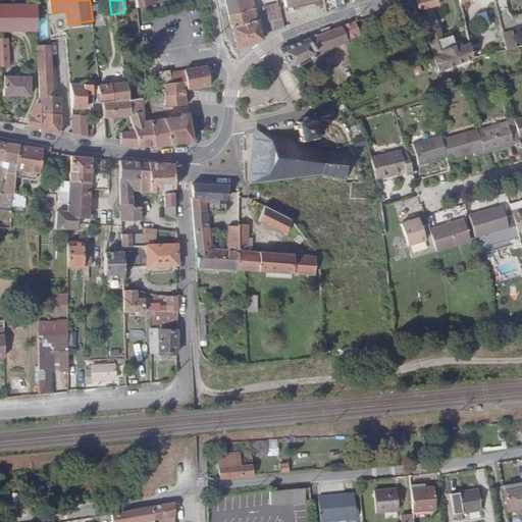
[(133,0),(137,0),(139,8),(157,4),(156,0),(129,0),(131,1),(133,0)]
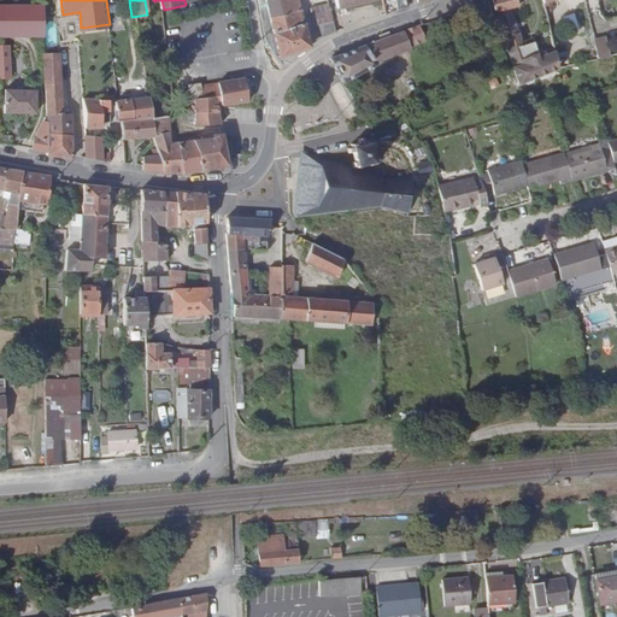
[(266,0),(271,19),(301,10),(299,0),(266,0)]
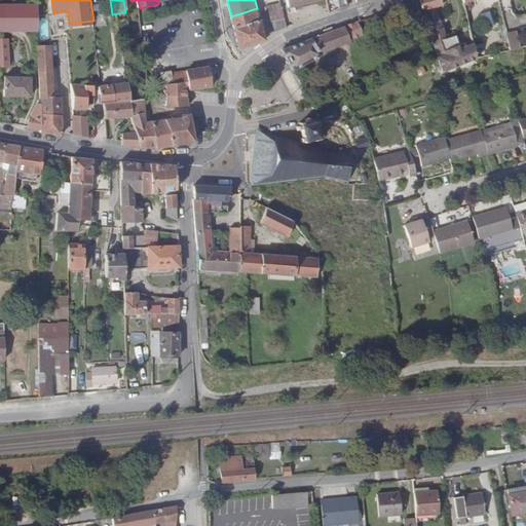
[(267,13),(282,8),(279,0),(275,0),(265,3),(267,13)]
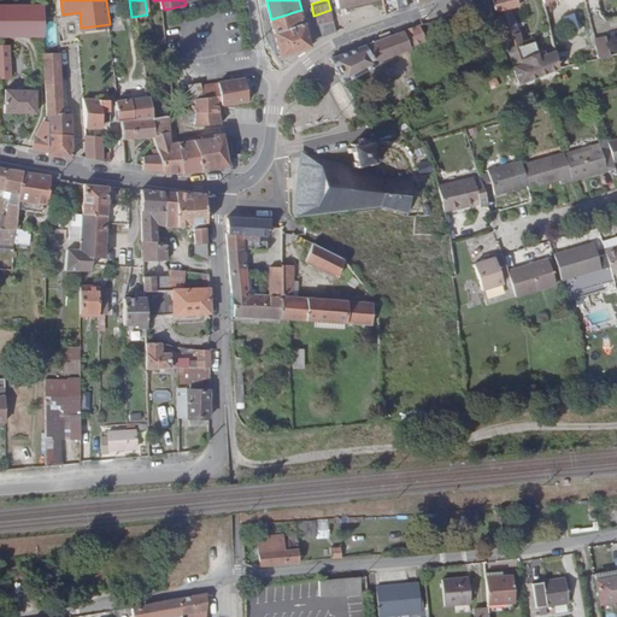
[(394,0),(397,10),(407,6),(405,0),(394,0)]
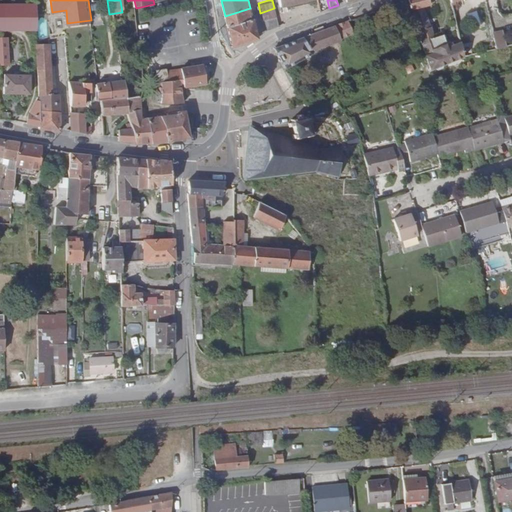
[(408,0),(425,57),(429,70),(463,58),(460,45),(456,46),(455,43),(447,45),(442,28),(430,31),(422,5),(430,3),(428,0),(408,0)]
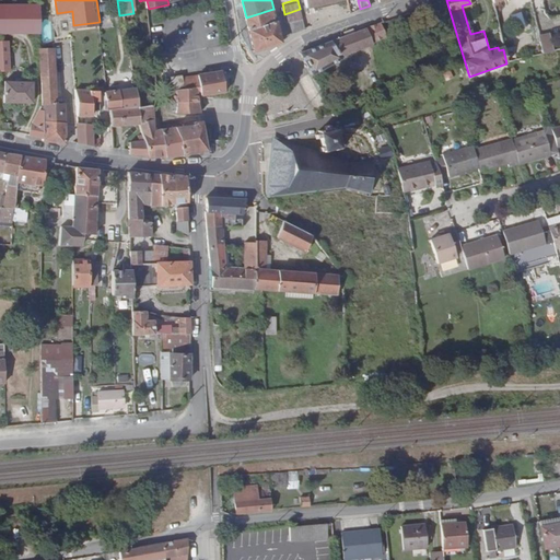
[(492,0),(496,15),(501,13),(499,0),(492,0)]
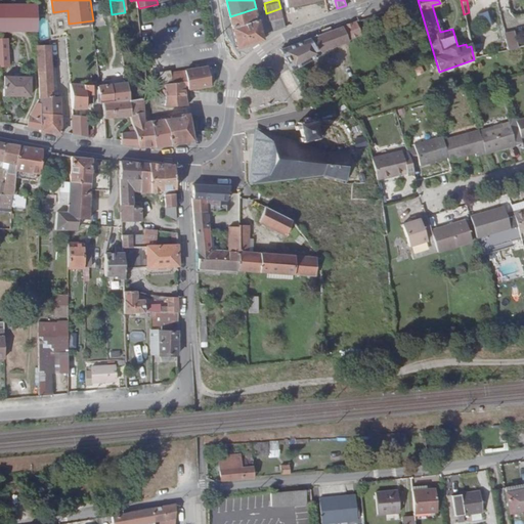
[(0,34),(38,33),(37,7),(0,8),(0,34)]
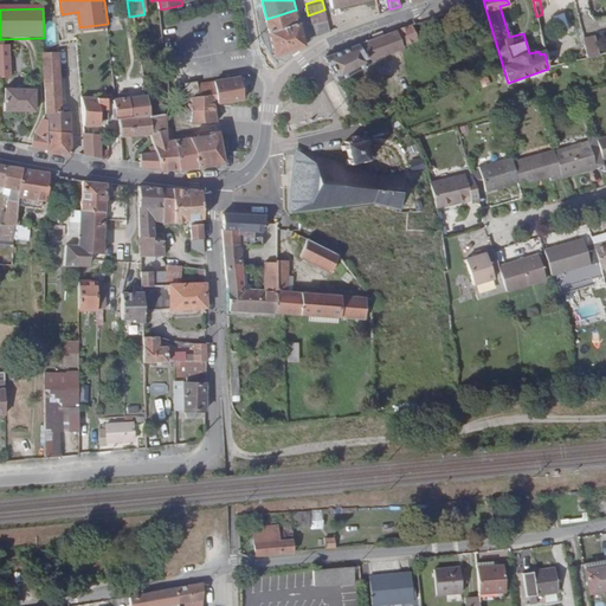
[(266,19),(270,32),(300,24),(296,10),(266,19)]
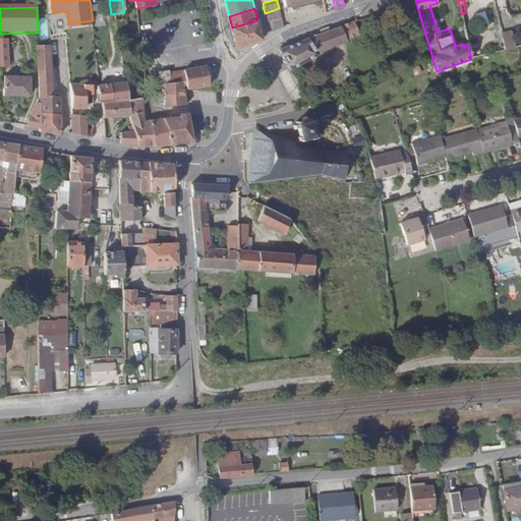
[(267,23),(281,18),(279,8),(265,13),(267,23)]
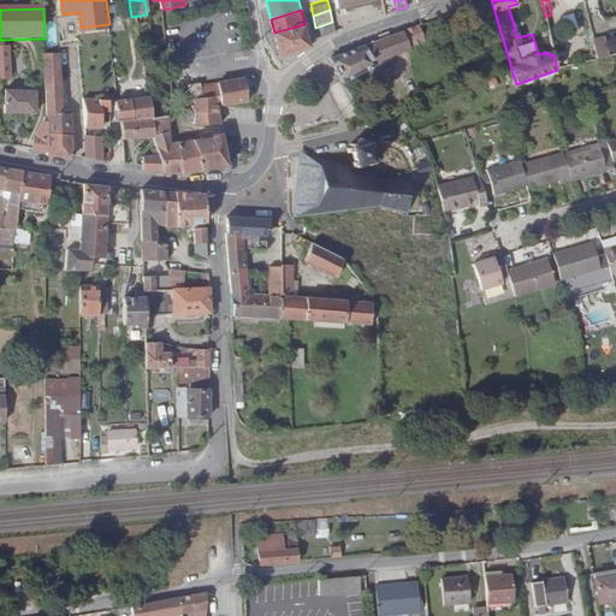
[(318,39),(336,33),(332,22),(315,28),(318,39)]
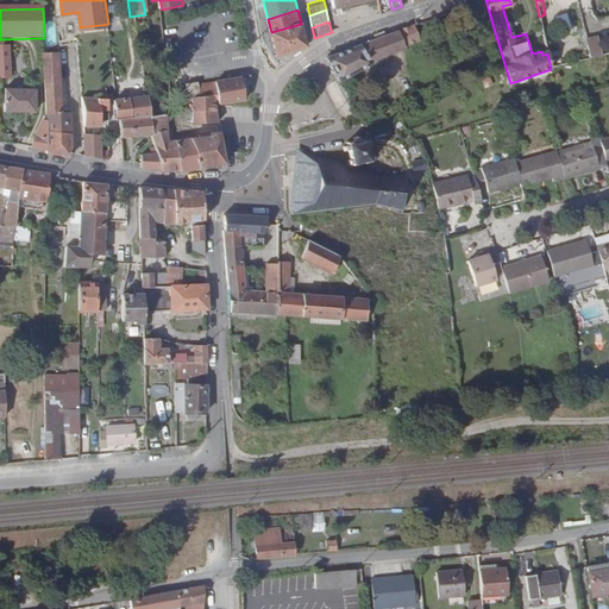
[(307,45),(306,42),(301,24),(271,32),(276,57),(307,45)]
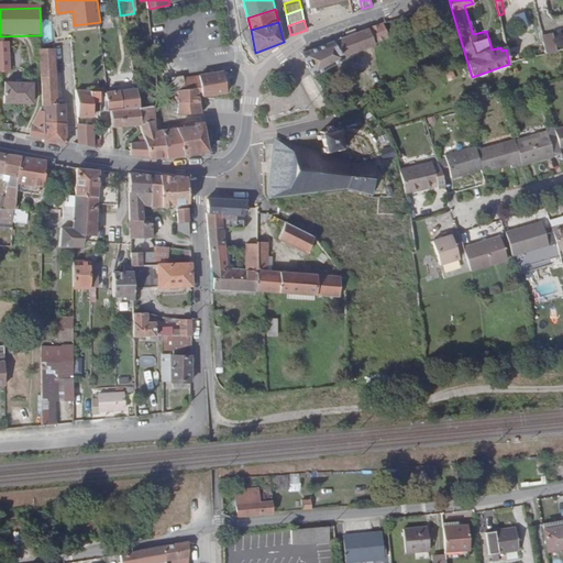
[(302,56),(312,76),(374,52),(372,44),(386,37),(382,24),(301,54),(302,56)]
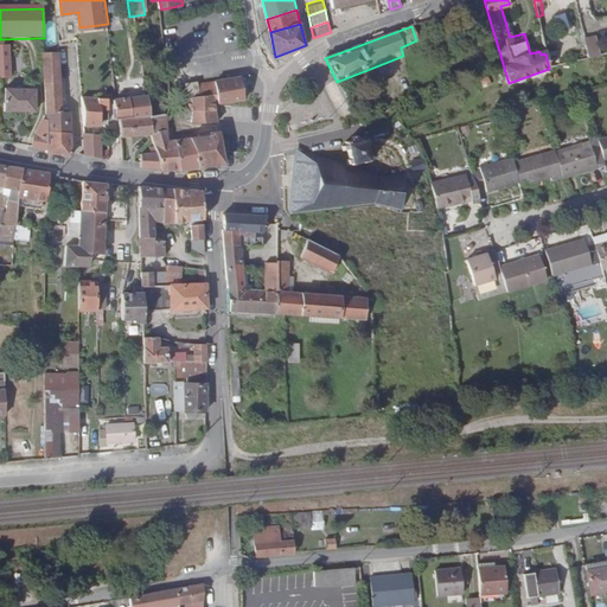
[(585,59),(598,56),(593,36),(581,38),(585,59)]
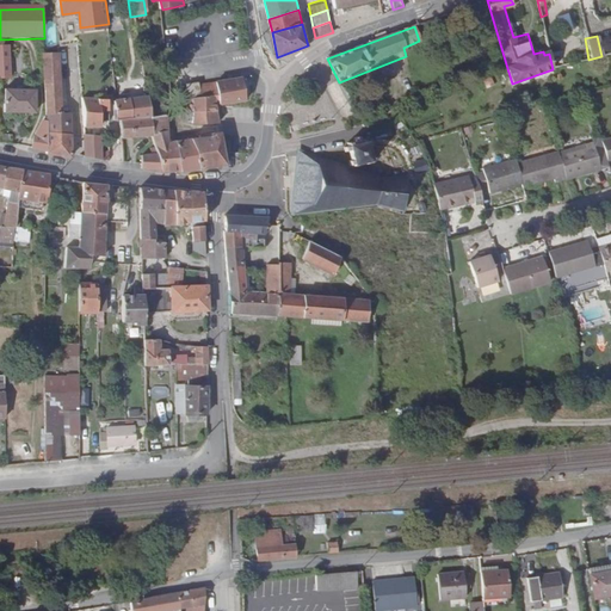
[(553,69),(575,63),(572,53),(561,55),(560,50),(549,54),(553,69)]
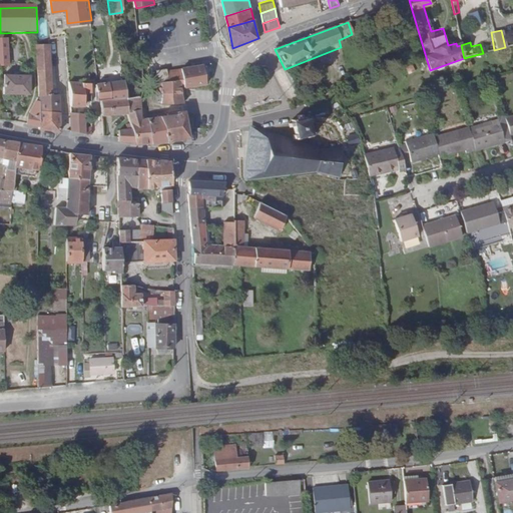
[(39,100),(39,126),(39,129),(60,132),(60,129),(59,96),(51,96),(49,46),(37,46),(39,100)]
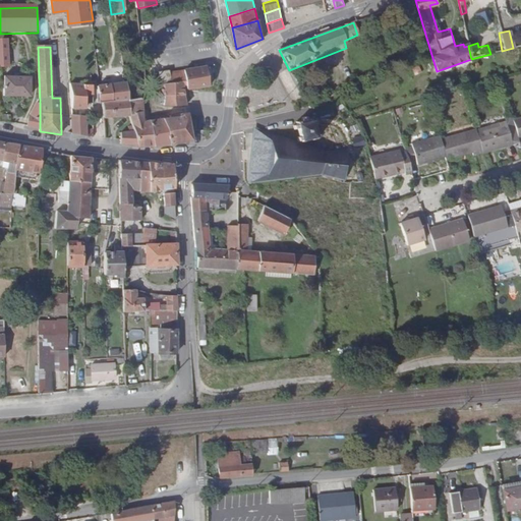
[(60,64),(69,64),(68,47),(59,48),(60,64)]
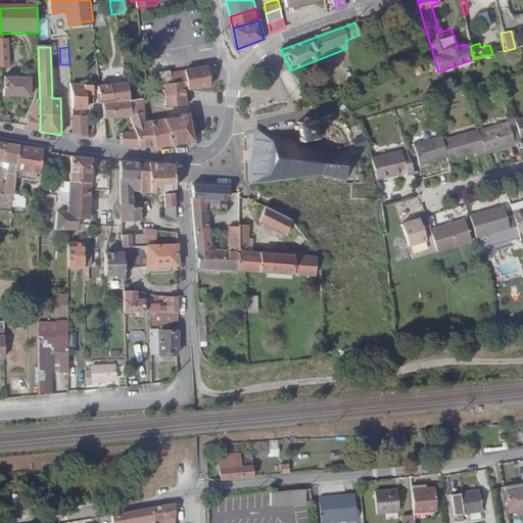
[(188,84),(188,90),(209,87),(206,68),(186,70),(188,84)]
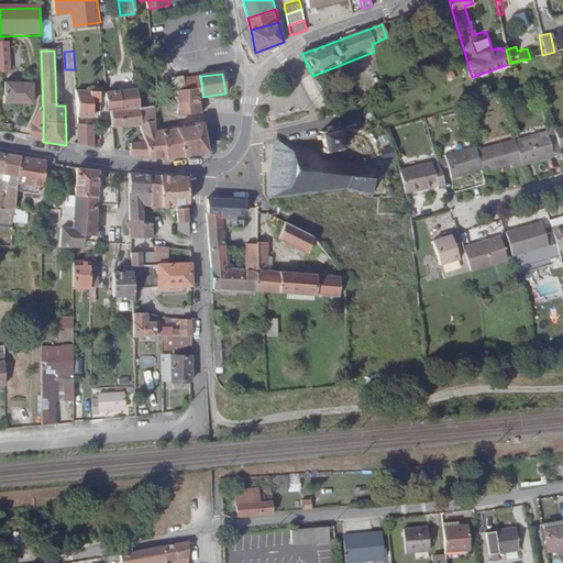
[(184,90),(184,91),(202,90),(200,76),(183,78),(184,90)]
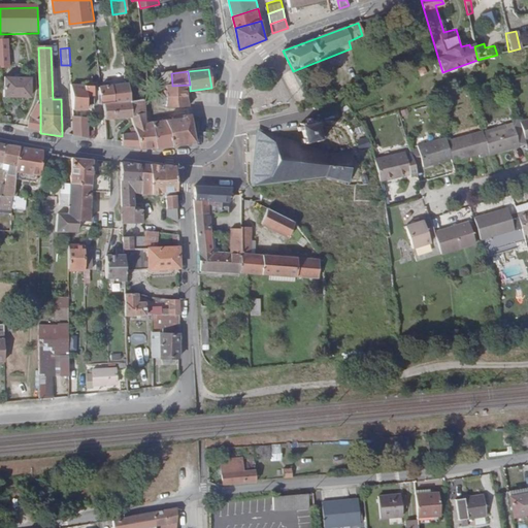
[(161,86),(172,85),(171,73),(160,73),(161,86)]
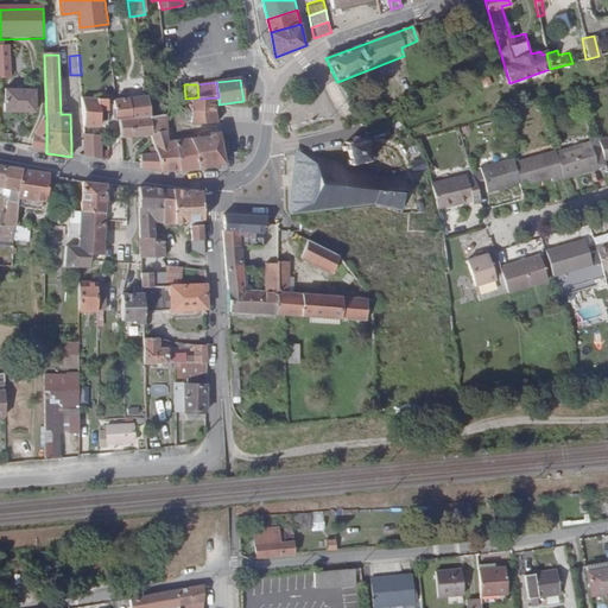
[(4,107),(36,107),(35,86),(2,87),(4,107)]
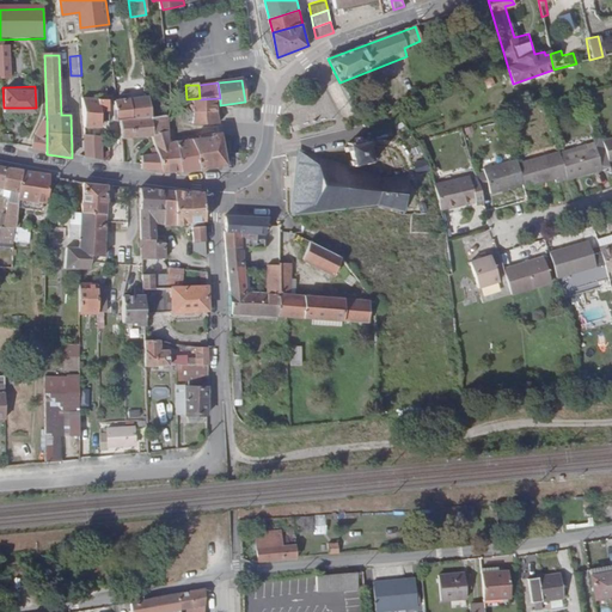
[(83,93),(85,129),(98,132),(99,124),(103,124),(104,112),(106,112),(106,95),(83,93)]
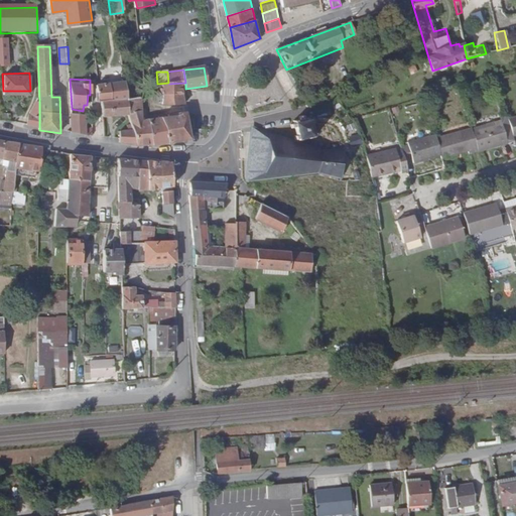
[(95,82),(96,100),(101,99),(124,97),(123,86),(110,87),(110,81),(100,81),(95,82)]
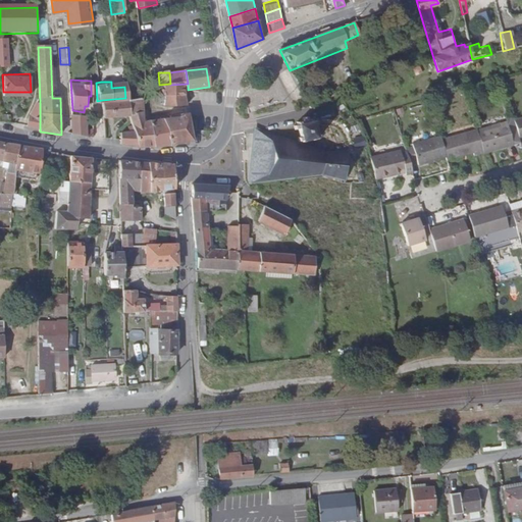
[(164,109),(185,107),(184,90),(188,90),(188,84),(170,85),(154,87),(154,99),(164,99),(164,109)]
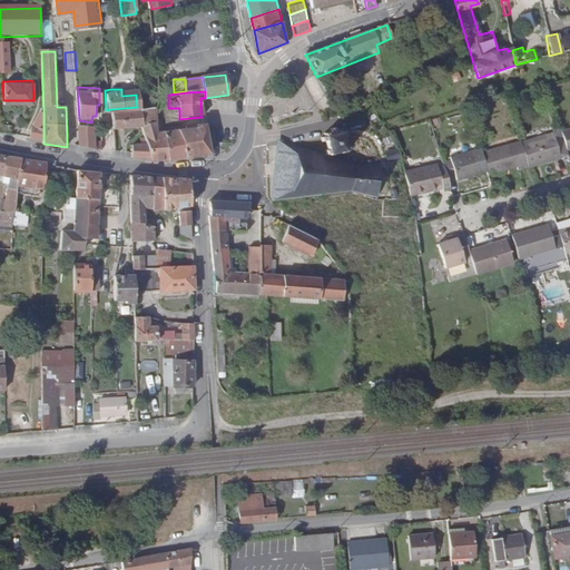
[(111,109),(112,128),(139,126),(137,112),(137,107),(111,109)]
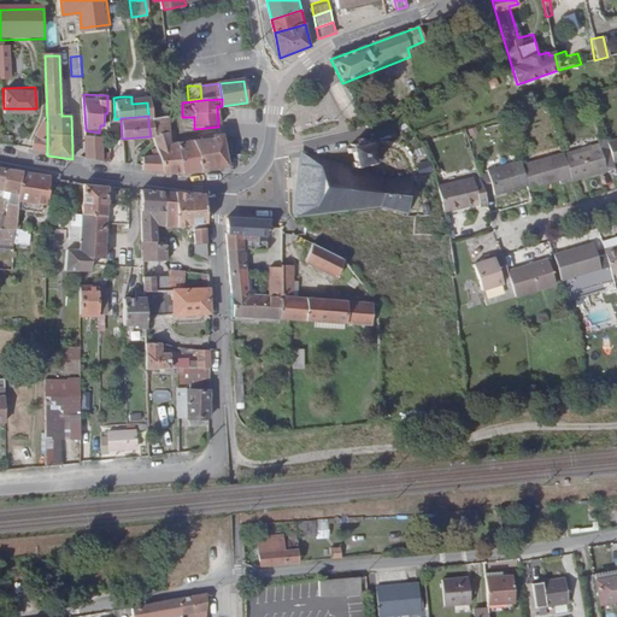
[(33,141),(33,150),(47,152),(47,121),(39,128),(33,141)]
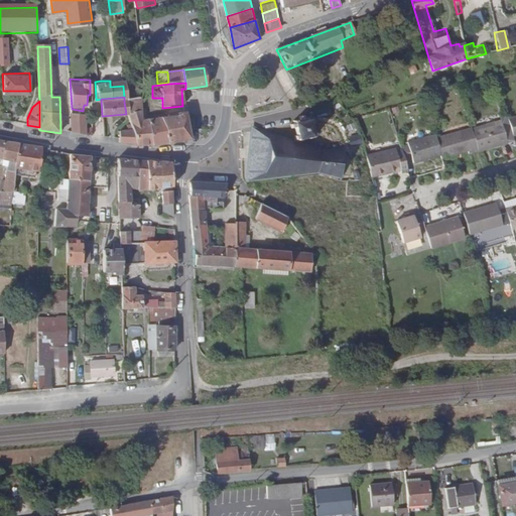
[(124,102),(126,114),(127,115),(141,115),(139,101),(124,102)]
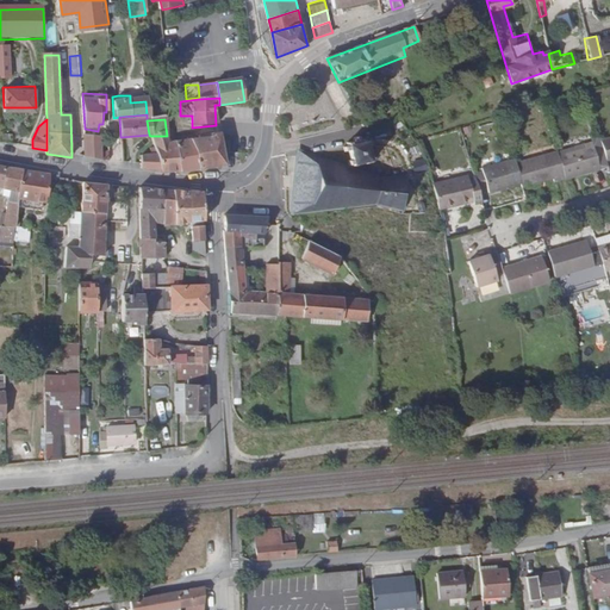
[(192,142),(198,168),(225,165),(221,135),(211,136),(211,139),(192,142)]
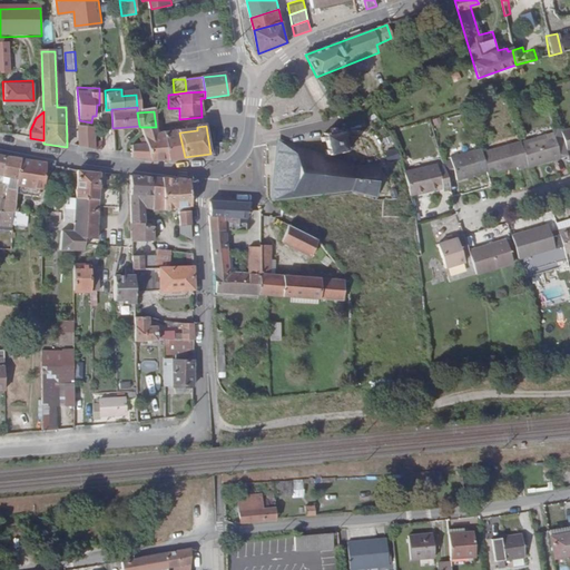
[(143,138),(149,159),(169,159),(165,135),(157,135),(156,127),(140,127),(143,138)]
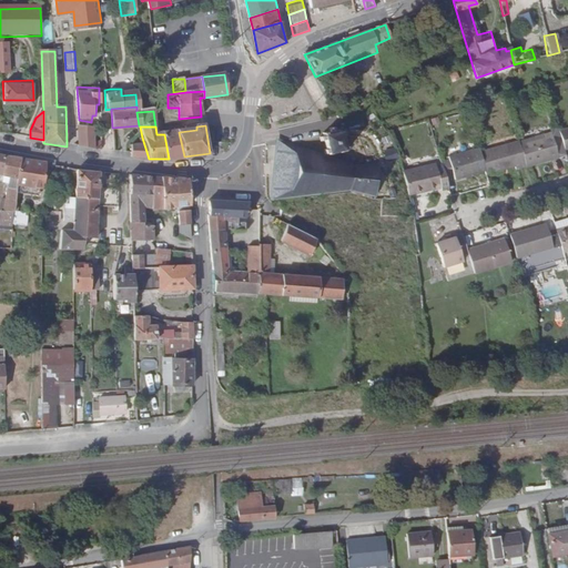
[(340,132),(338,129),(336,130),(332,127),(328,128),(328,135),(326,137),(326,133),(323,134),(323,138),(320,138),(321,142),(324,141),(326,150),(324,151),(325,155),(328,155),(328,158),(332,156),(332,153),(340,151),(342,154),(345,153),(344,150),(347,150),(346,145),(343,145),(341,137),(344,135),(344,133),(343,131),(340,132)]
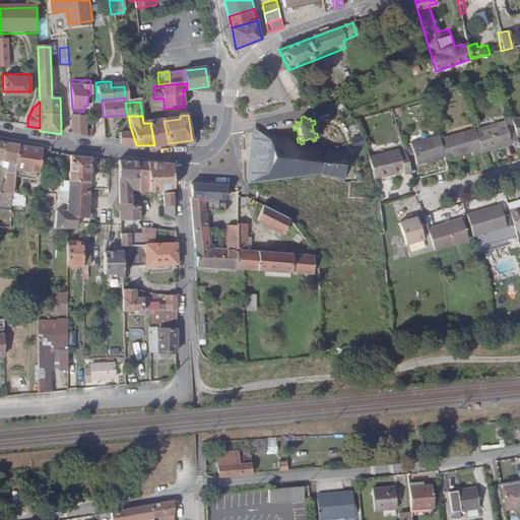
[(72,117),(73,133),(72,136),(86,138),(86,137),(85,119),(72,117)]
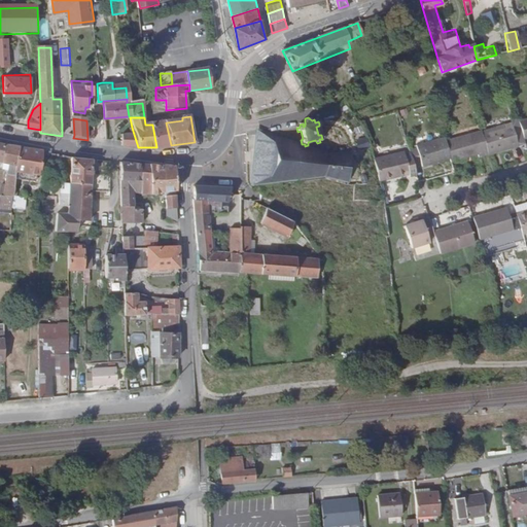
[(526,118),(517,123),(522,139),(526,137),(526,118)]
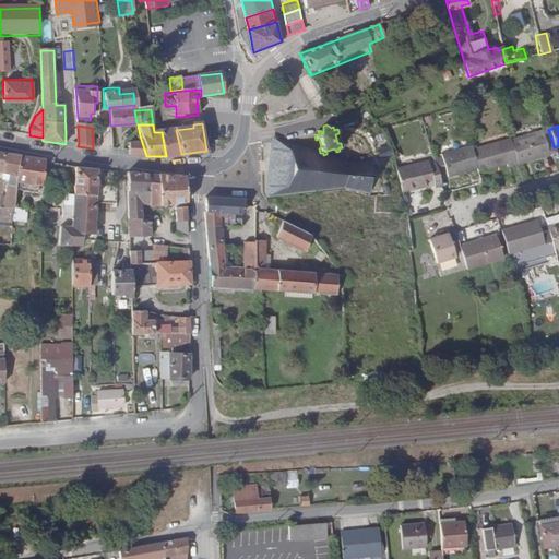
[(162,132),(166,156),(181,154),(176,130),(162,132)]
